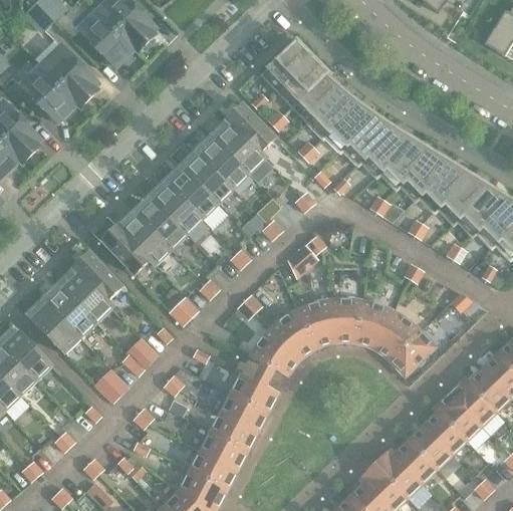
[(64,10),(55,0),(39,0),(36,3),(53,21),(64,10)]
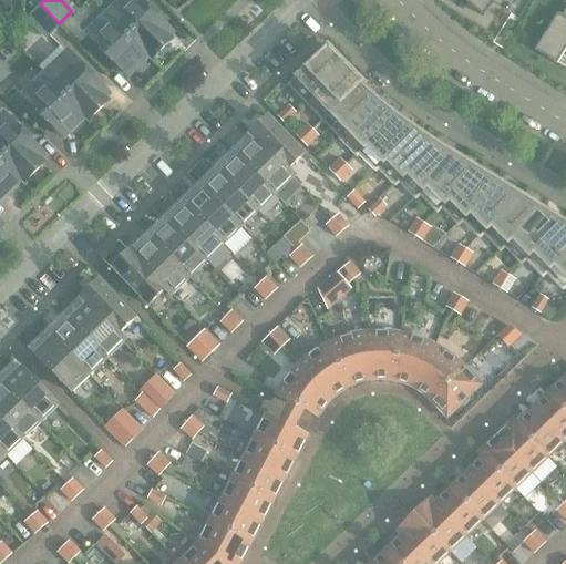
[(171,30),(142,0),(106,0),(102,4),(152,57),(154,53),(160,54),(167,47),(166,42),(170,39),(166,34),(171,30)]
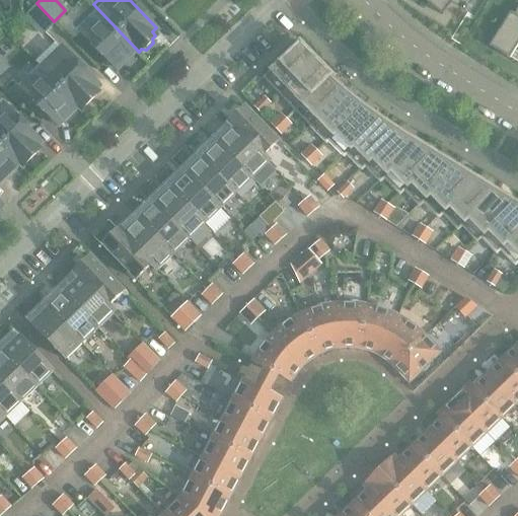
[(426,0),(441,12),(451,0),(426,0)]
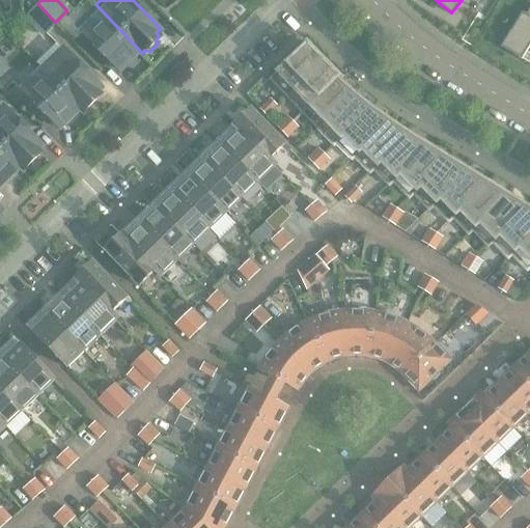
[(55,22),(37,3),(25,15),(43,33),(55,22)]
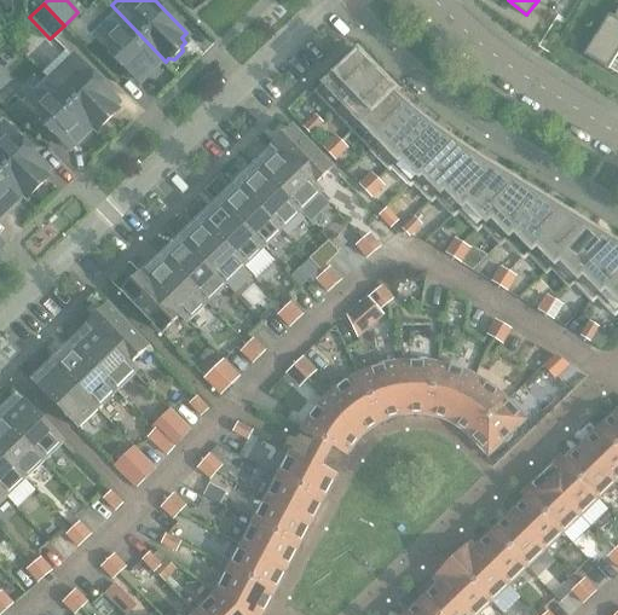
[(617,50),(617,4),(612,15),(607,12),(583,52),(606,68),(617,50)]
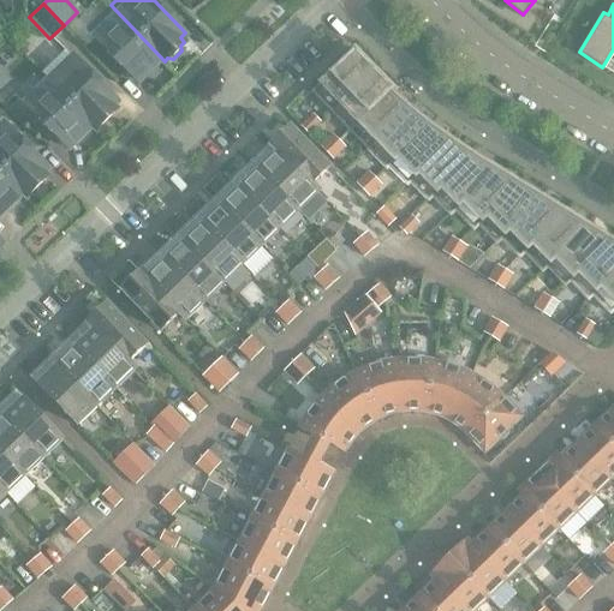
[(165,61),(111,5),(87,29),(94,36),(93,36),(103,47),(103,48),(124,70),(125,69),(136,79),(160,57),(164,61),(165,61)]
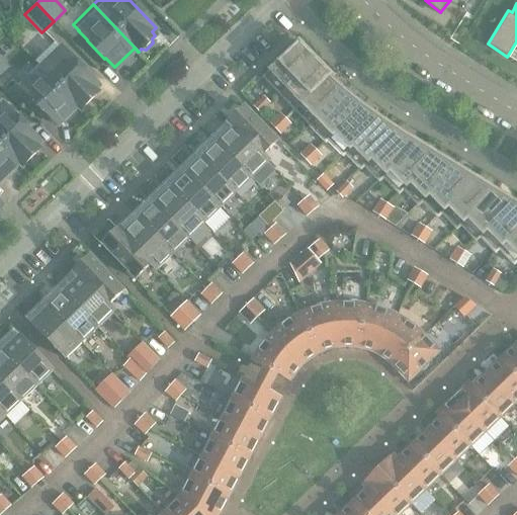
[(277,91),(313,57),(297,41),(262,76),(277,91)]
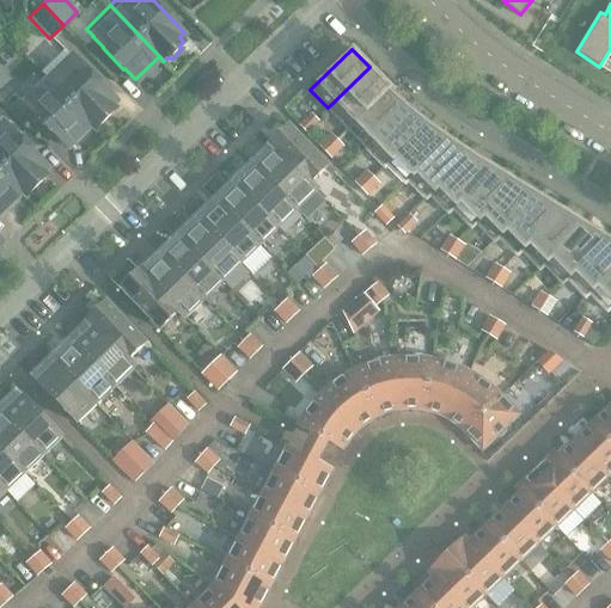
[(115,98),(73,55),(49,79),(96,127),(115,108),(110,103),(115,98)]
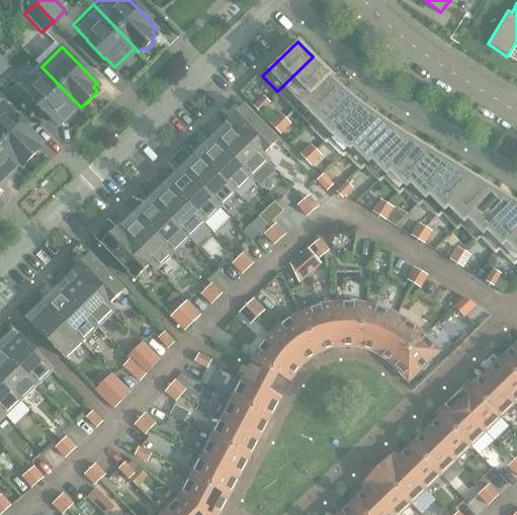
[(293,108),(329,74),(313,57),(277,91),(293,108)]
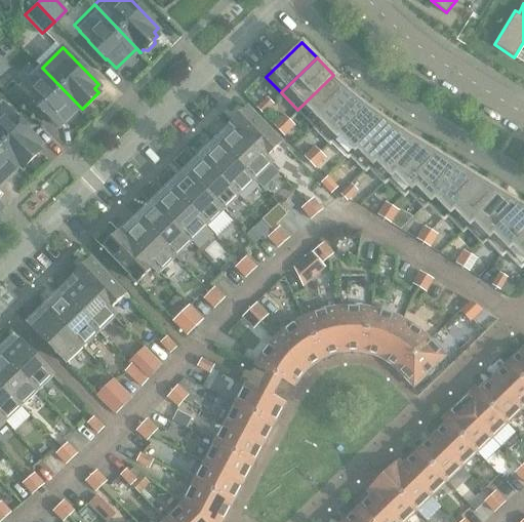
[(82,109),(42,68),(21,88),(30,97),(29,97),(47,116),(56,125),(77,106),(81,110),(82,109)]
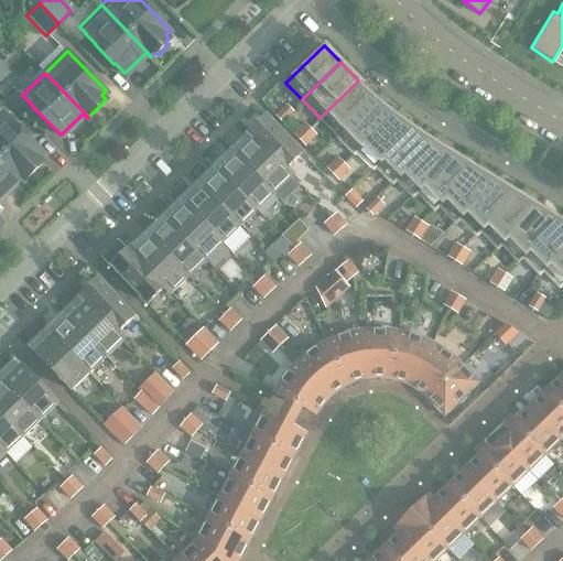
[(336,135),(374,98),(357,84),(359,81),(358,81),(320,118),(336,135)]
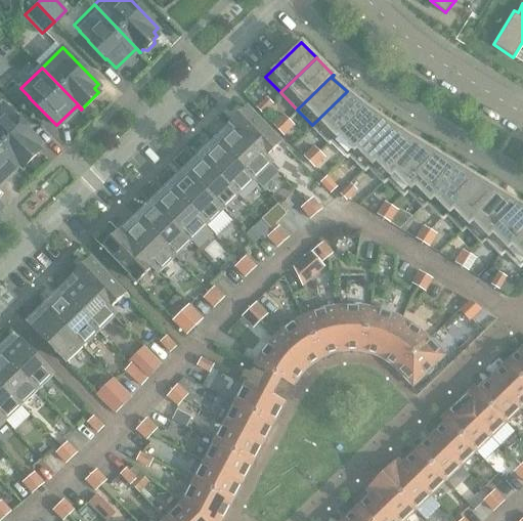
[(328,141),(364,105),(347,91),(312,125),(328,141)]
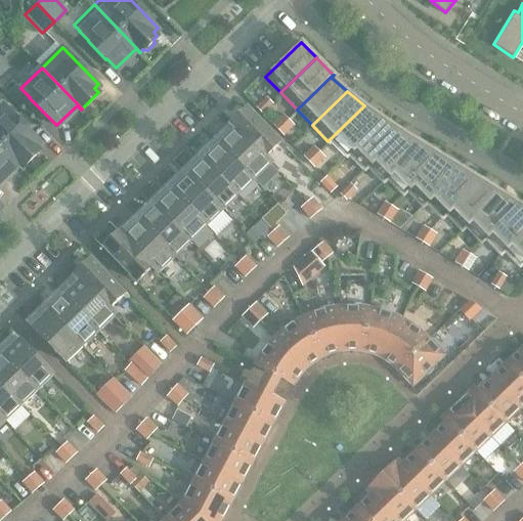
[(261,112),(271,101),(266,96),(256,106),(261,112)]
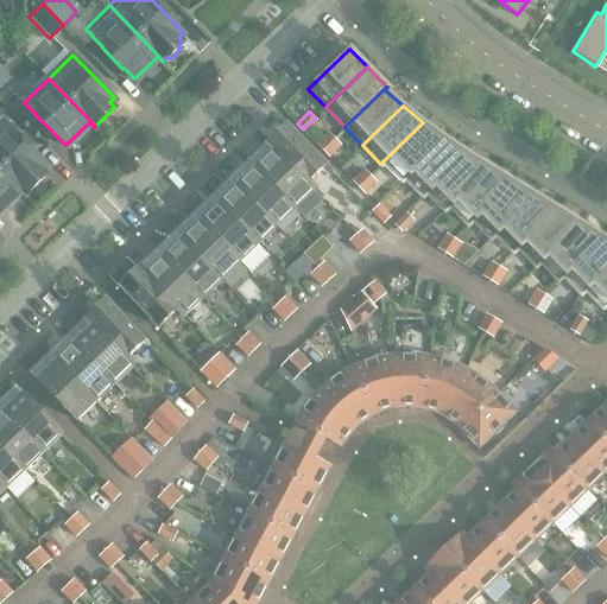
[(39,157),(5,120),(0,125),(0,164),(26,192),(45,173),(42,169),(46,164),(39,157)]
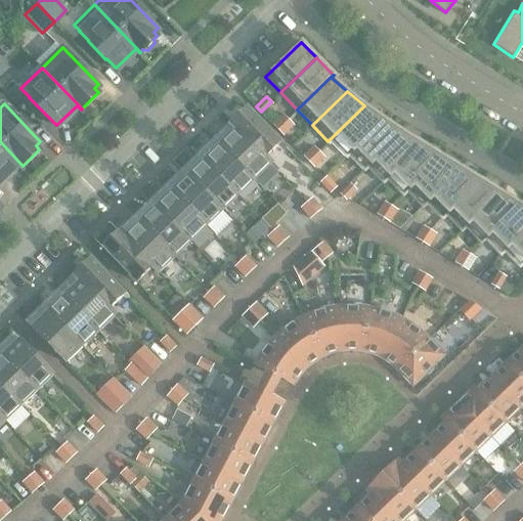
[(280,140),(246,105),(229,122),(269,163),(270,162),(264,156),(280,140)]
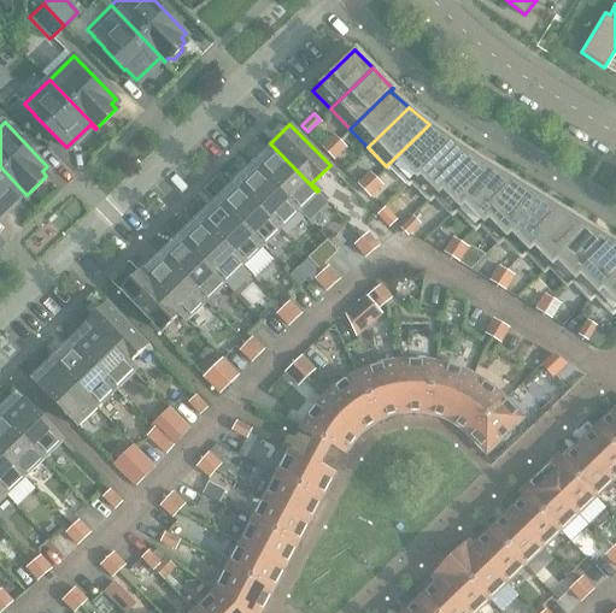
[(406,182),(451,140),(429,124),(386,166),(387,168),(389,165),(406,182)]
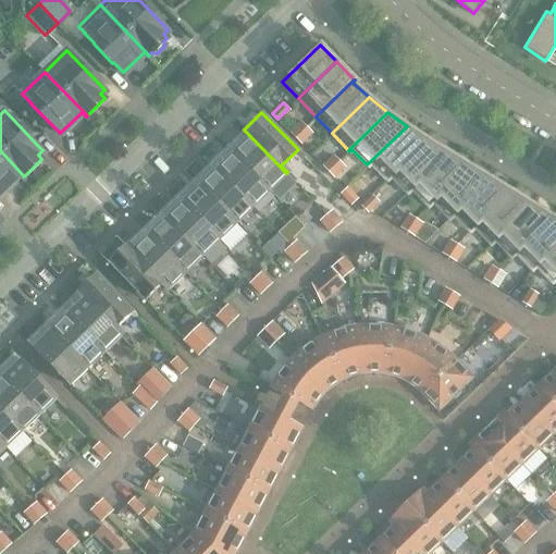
[(295,136),(306,125),(300,120),(289,131),(295,136)]
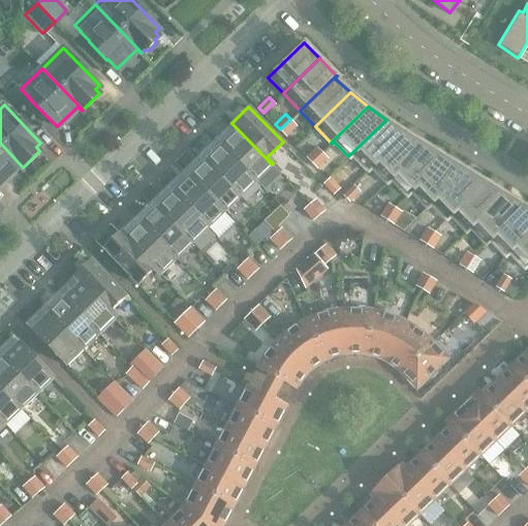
[(285,134),(296,124),(290,119),(280,129),(285,134)]
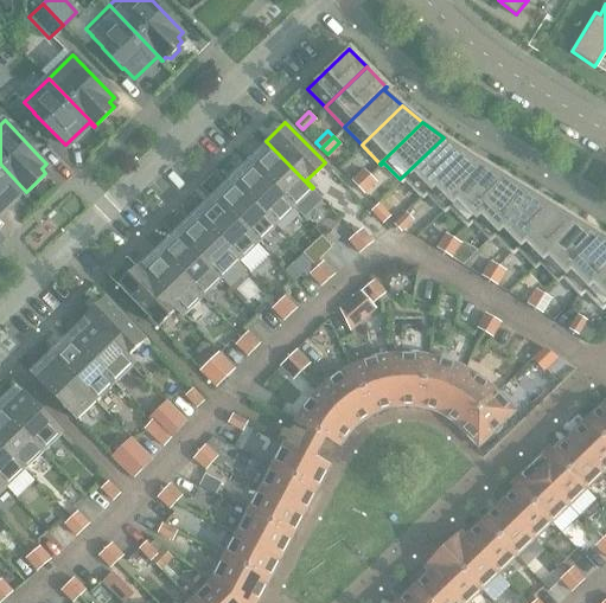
[(421,194),(466,152),(444,138),(400,179),(401,180),(404,177),(421,194)]
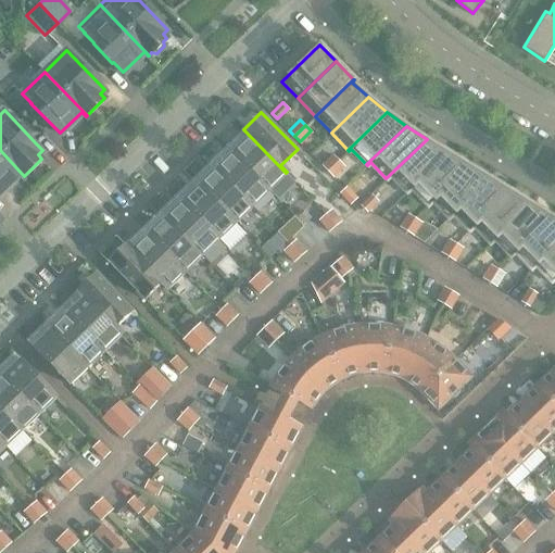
[(286,173),(243,129),(242,129),(249,136),(232,152),(269,189),(286,173)]
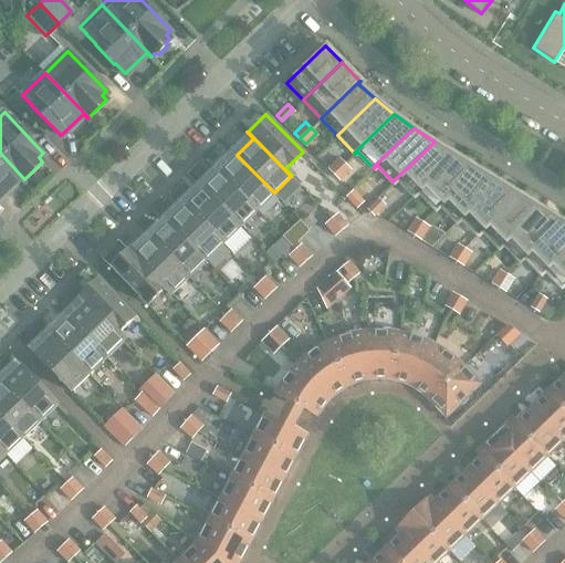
[(412,195),(454,155),(435,142),(393,181),(394,183),(397,179),(412,195)]
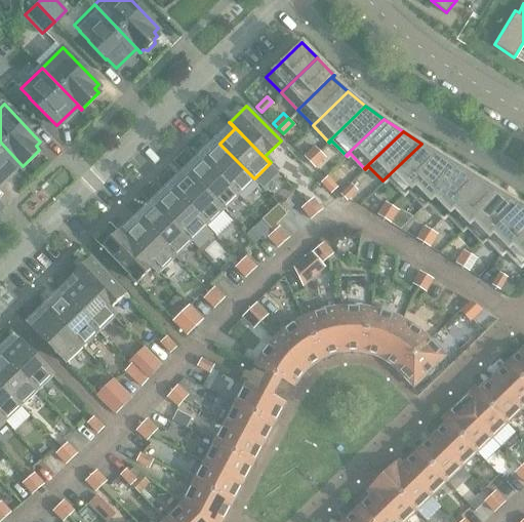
[(23,166),(0,142),(0,179),(18,162),(22,166),(23,166)]
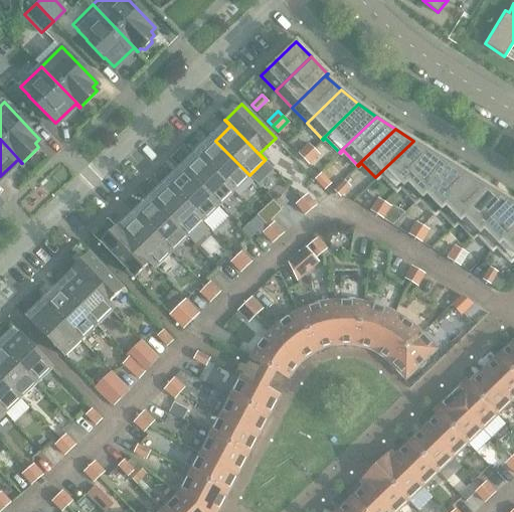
[(249,175),(215,141),(200,156),(233,190),(249,175)]
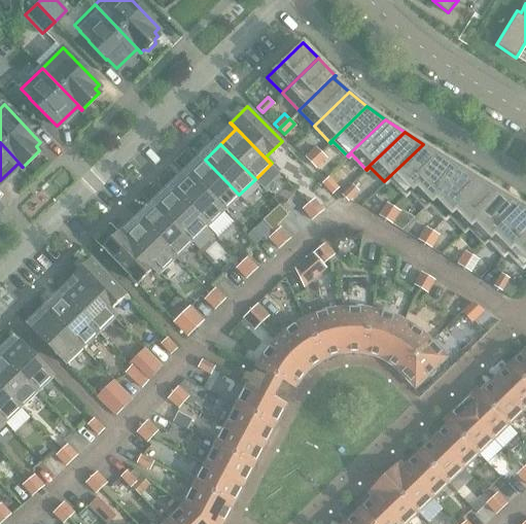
[(404,194),(443,156),(423,144),(384,181),(385,182),(389,179),(404,194)]
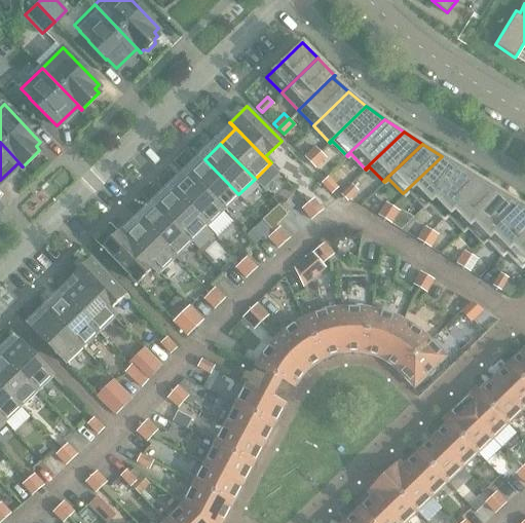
[(309,160),(320,150),(314,145),(304,155),(309,160)]
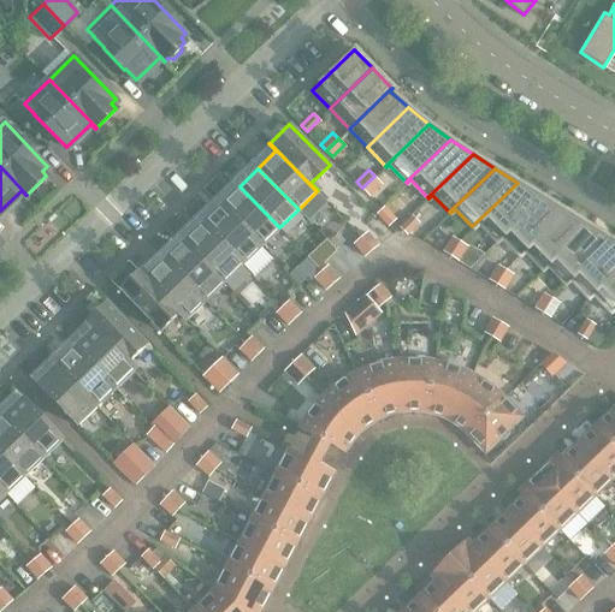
[(368,194),(380,182),(374,176),(362,188),(368,194)]
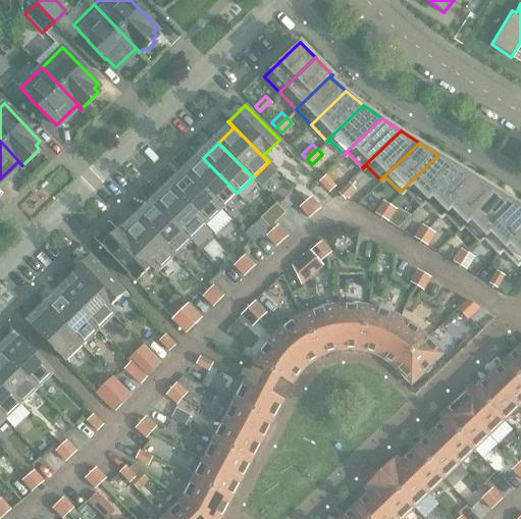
[(419,204),(458,166),(438,155),(400,192),(401,193),(405,189),(419,204)]
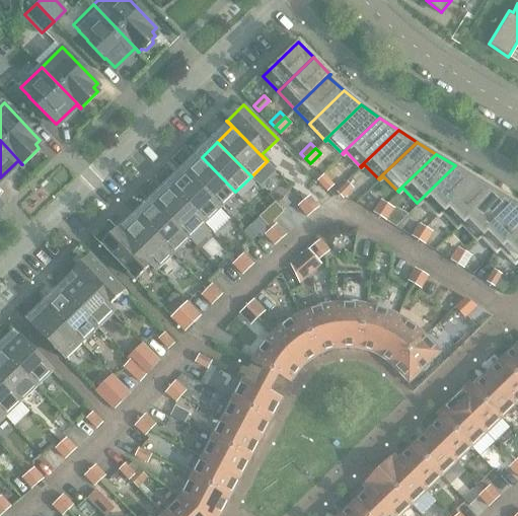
[(235,192),(202,157),(186,172),(219,207),(235,192)]
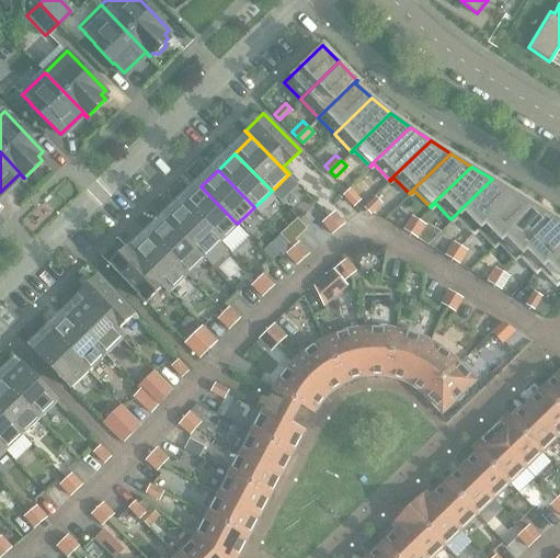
[(471,232),(514,192),(492,179),(450,219),(452,220),(456,216),(471,232)]
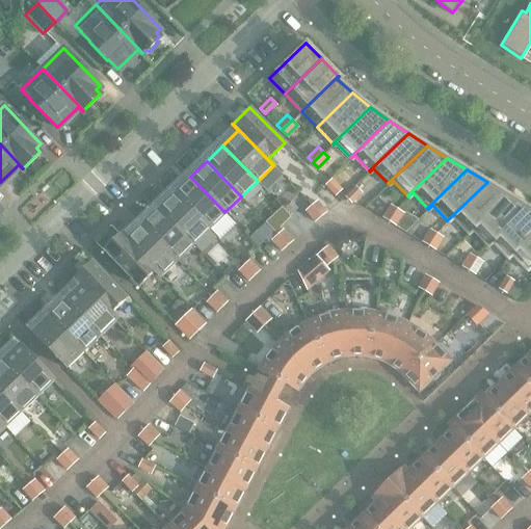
[(224,212),(190,177),(174,192),(209,229),(224,212)]
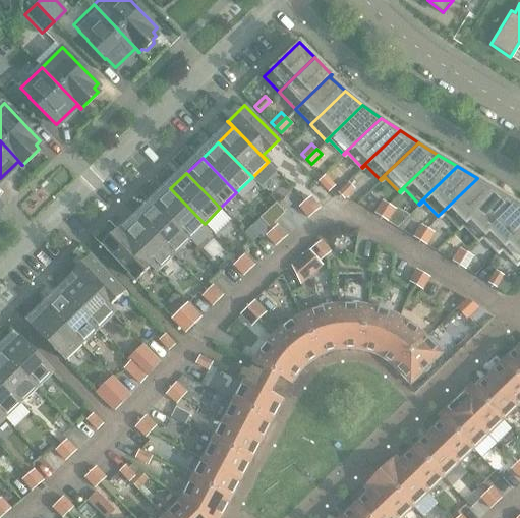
[(333,184),(324,174),(319,179),(328,189),(333,184)]
